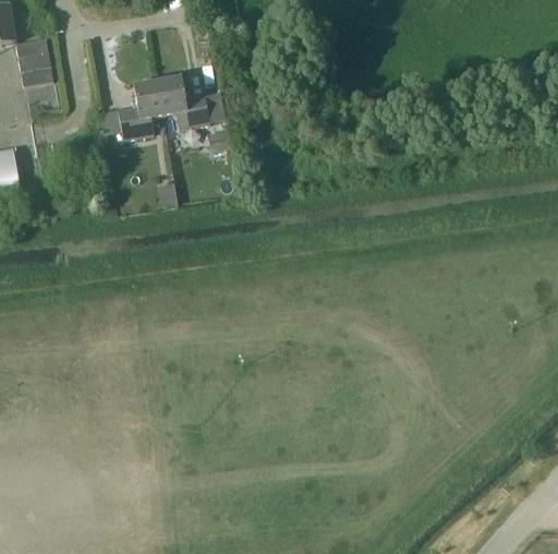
[(0,45),(17,41),(11,2),(0,4),(0,45)]
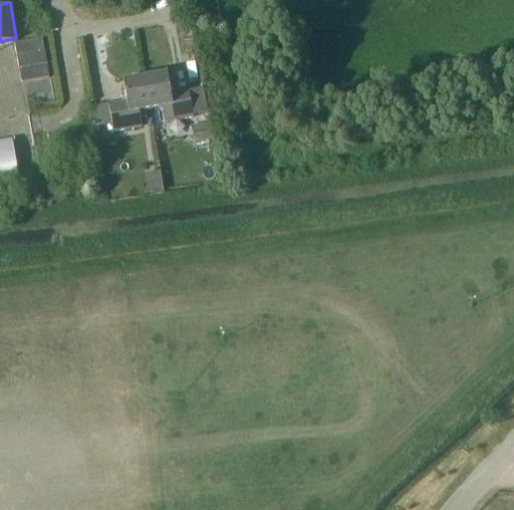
[(45,46),(43,34),(15,39),(17,51),(45,46)]
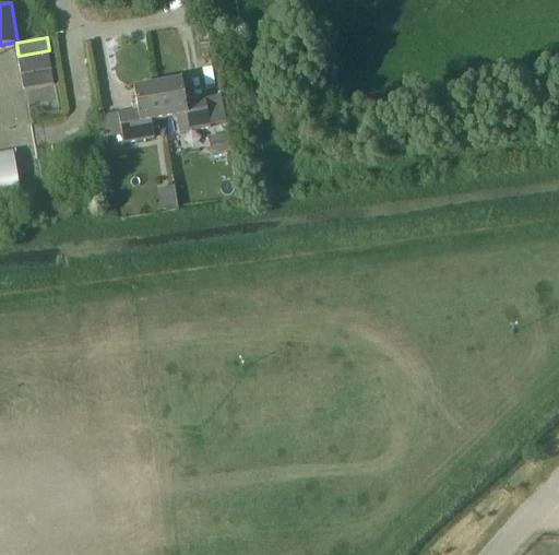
[(51,65),(49,51),(19,57),(22,70),(51,65)]
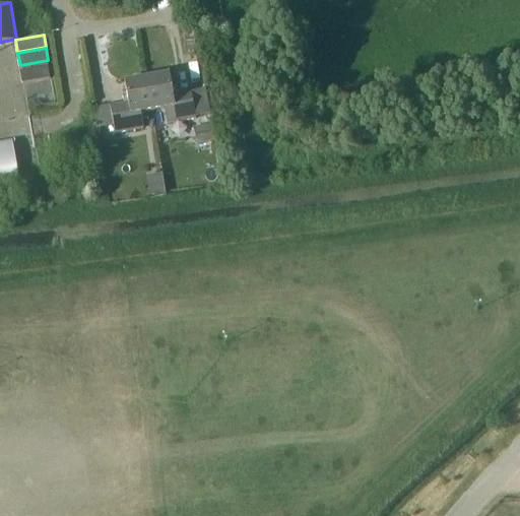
[(22,80),(23,80),(51,75),(49,63),(21,68),(20,68),(22,80)]
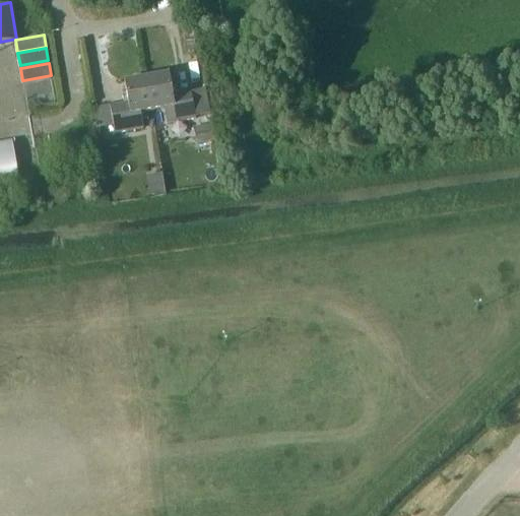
[(170,70),(147,74),(152,108),(165,106),(168,120),(196,115),(191,87),(178,89),(176,82),(172,83),(170,70)]
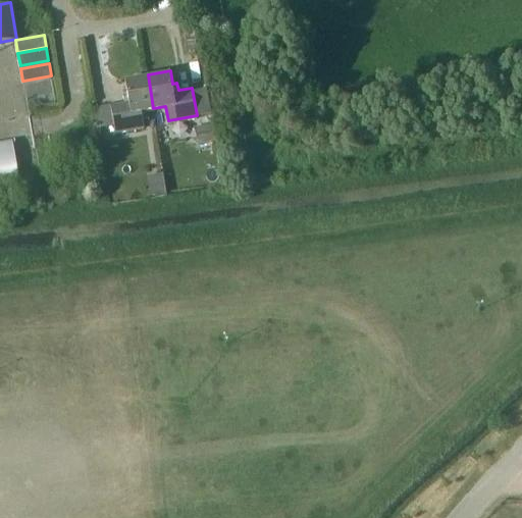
[(142,110),(153,108),(148,74),(125,79),(127,92),(123,92),(124,100),(92,105),(95,126),(114,123),(115,131),(144,125),(142,110)]
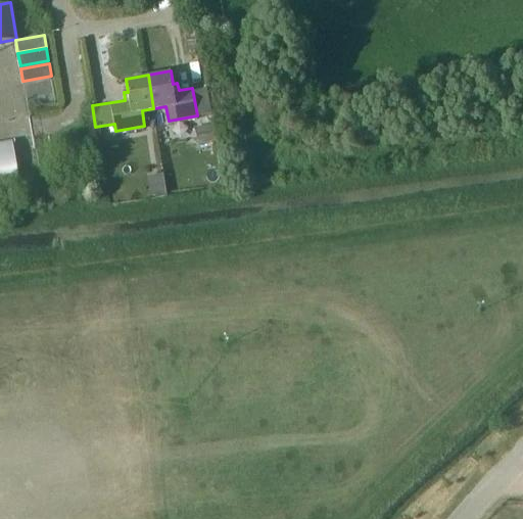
[(215,139),(211,122),(195,125),(198,142),(215,139)]
